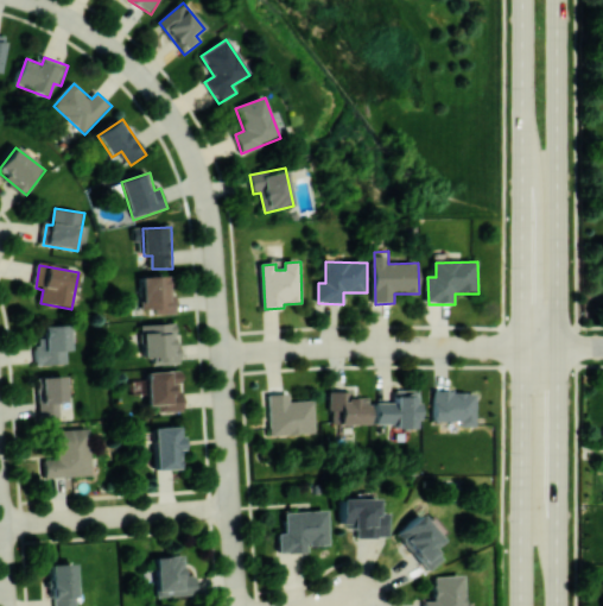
[(144,311),(157,310),(157,315),(175,315),(173,277),(144,278),(144,311)]
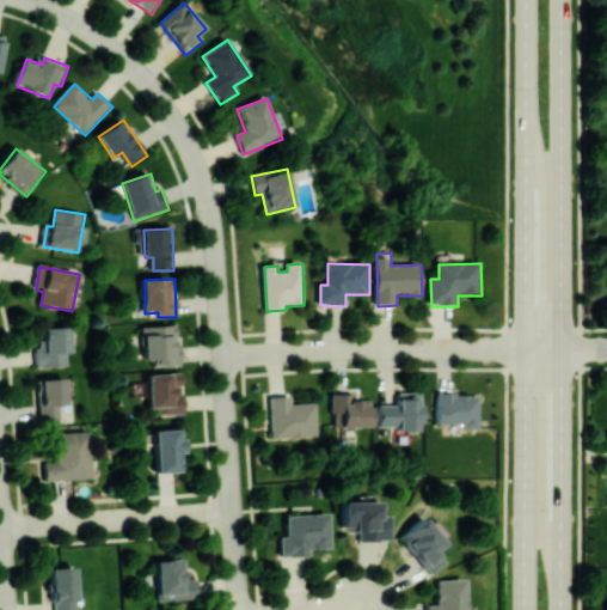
[(181,367),(181,327),(145,327),(146,360),(158,360),(158,367),(181,367)]
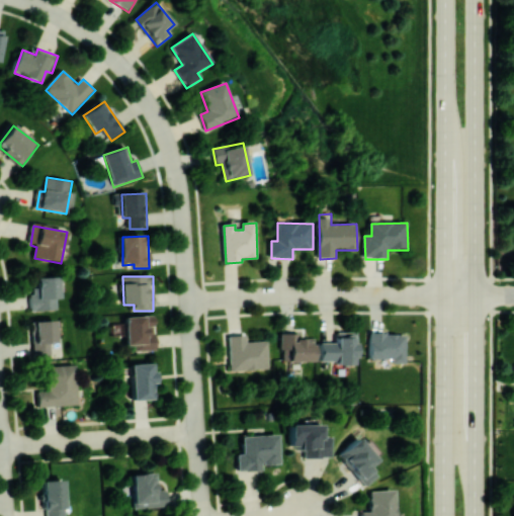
[(39,278),(39,291),(31,292),(32,312),(62,311),(60,277),(39,278)]
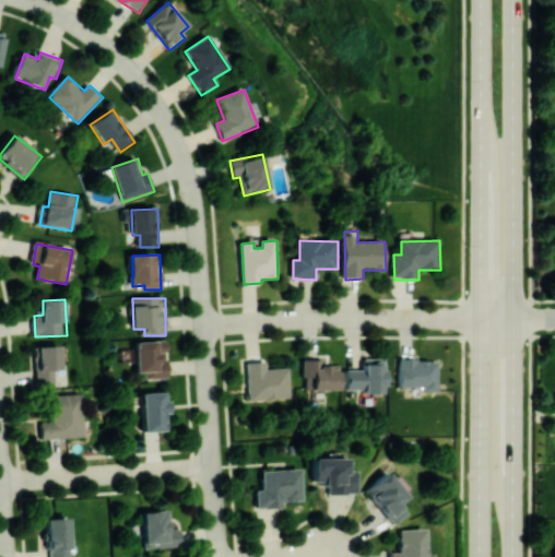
[(138,343),(138,374),(148,374),(148,379),(169,379),(168,342),(138,343)]
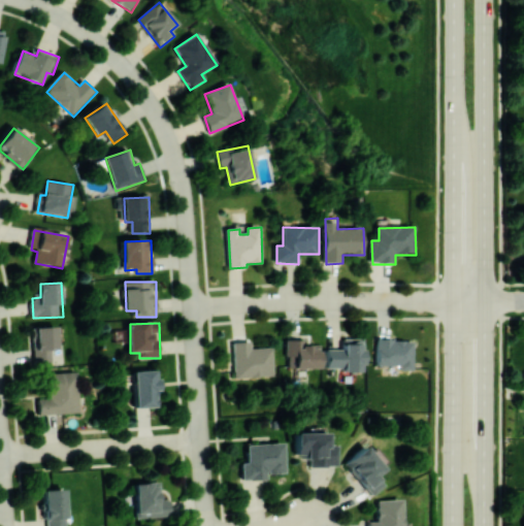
[(37,364),(54,363),(54,351),(59,351),(58,327),(36,328),(37,364)]
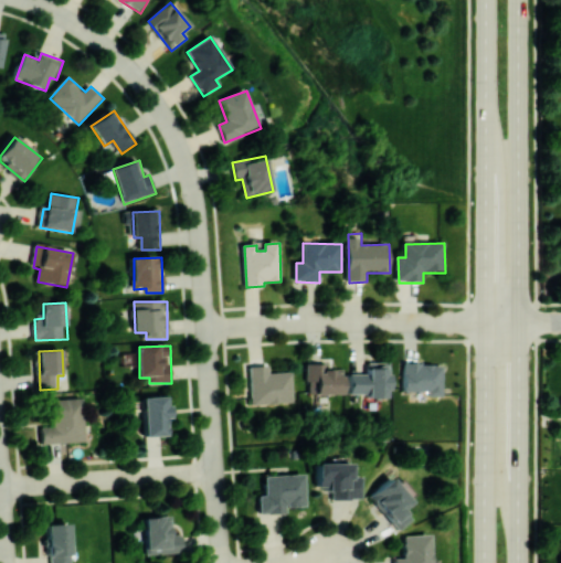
[(351,375),(352,397),(391,397),(390,363),(369,363),(369,375),(351,375)]
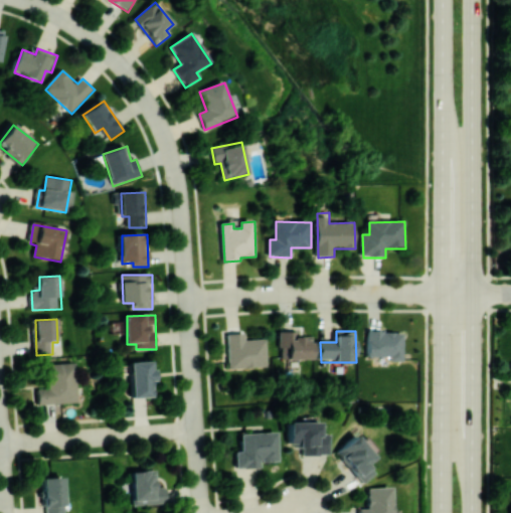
[(314,360),(314,338),(299,338),(299,332),(282,333),(283,360),(314,360)]
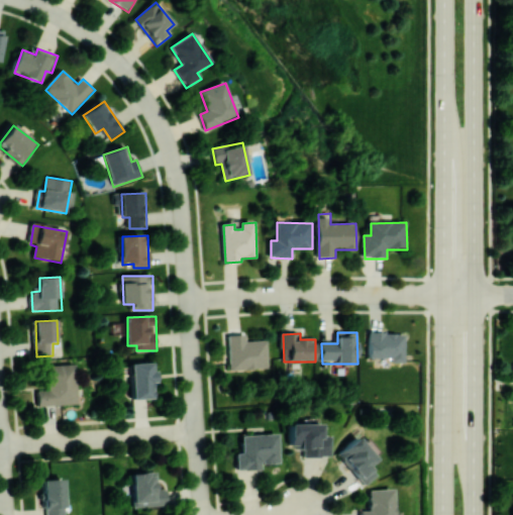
[(406,364),(406,334),(372,333),(372,359),(394,359),(394,364),(406,364)]
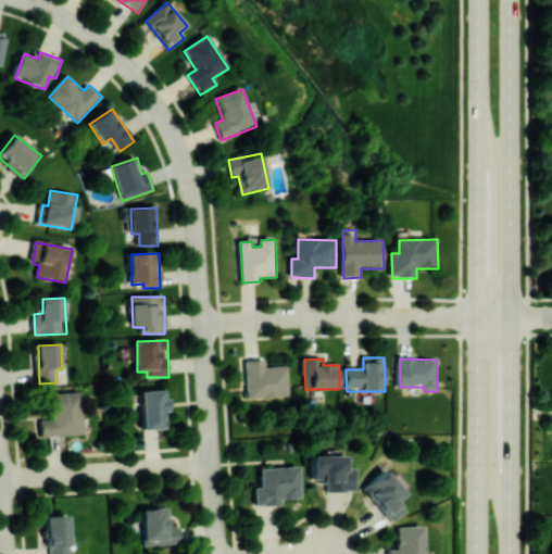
[(289,398),(289,367),(266,368),(266,361),(248,361),(249,399),(289,398)]
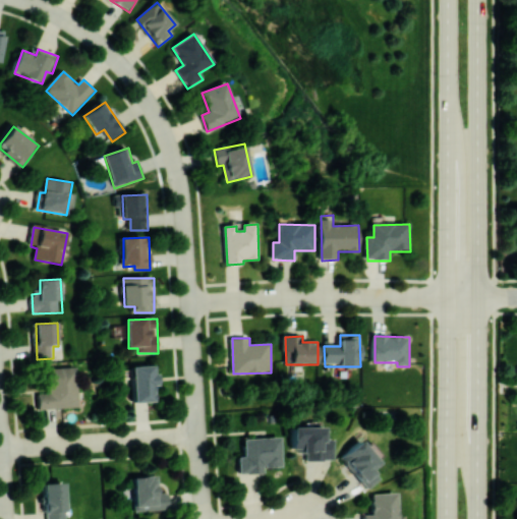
[(134,404),(155,403),(155,387),(157,387),(156,366),(133,366),(134,404)]
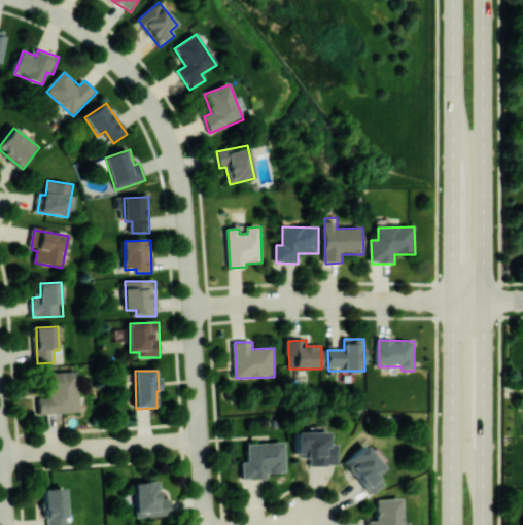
[(80,413),(78,373),(49,374),(50,398),(39,399),(40,415),(80,413)]
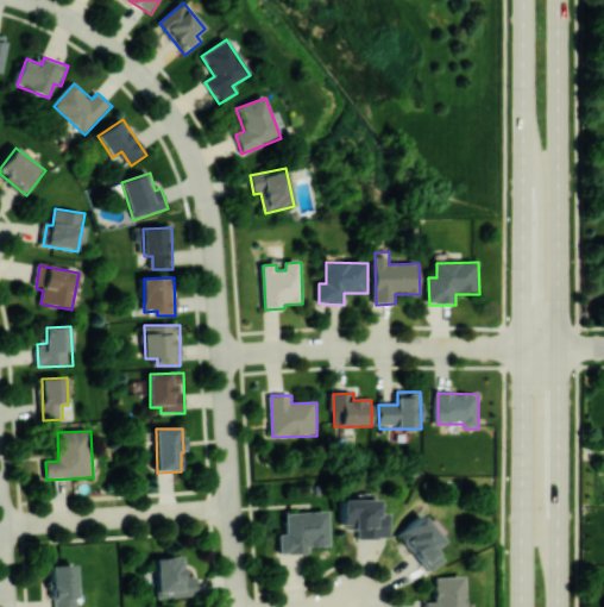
[(379,501),(343,500),(343,529),(359,529),(359,539),(390,539),(390,514),(379,514),(379,501)]
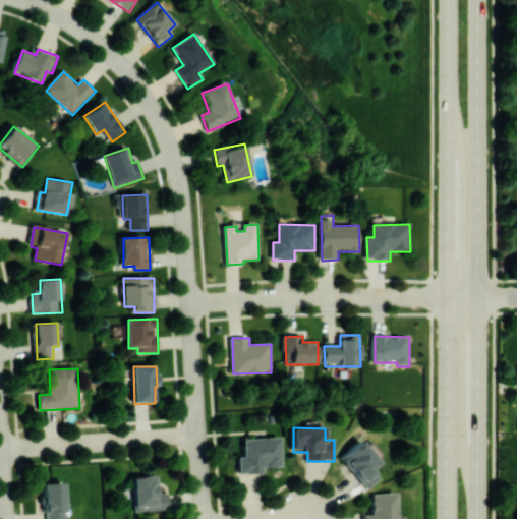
[(245,440),(246,458),(240,458),(240,475),(266,474),(265,468),(283,468),(282,439),(245,440)]
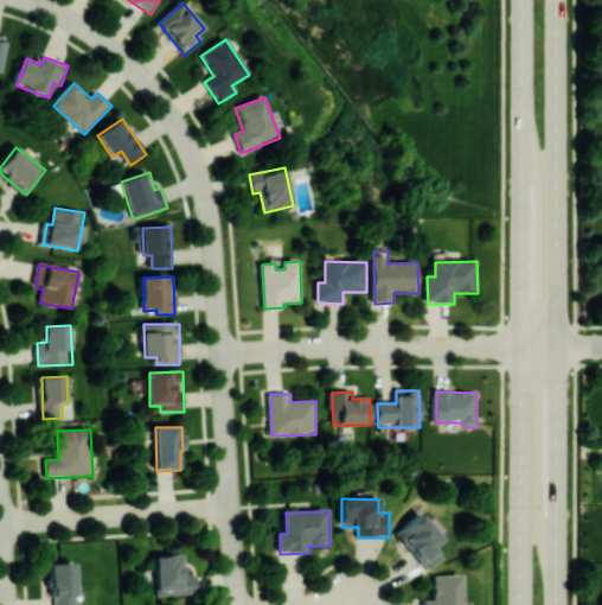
[(427,573),(443,561),(434,547),(441,542),(423,515),(398,532),(427,573)]
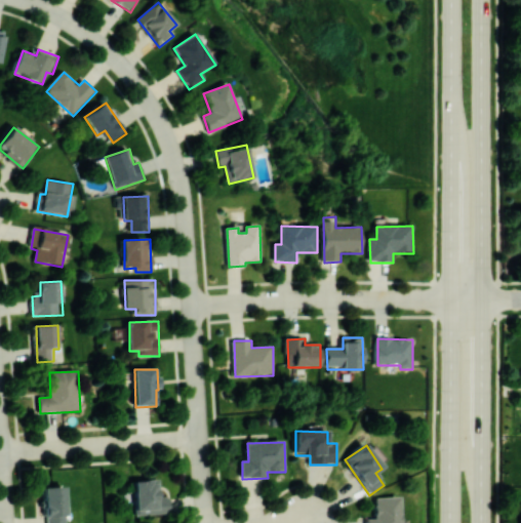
[(136,516),(170,515),(169,497),(162,498),(161,480),(135,481),(136,516)]
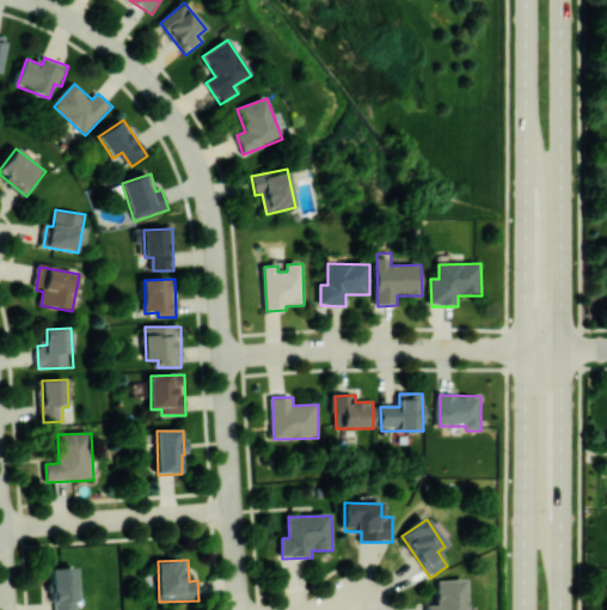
[(78,609),(78,568),(54,569),(54,609),(78,609)]
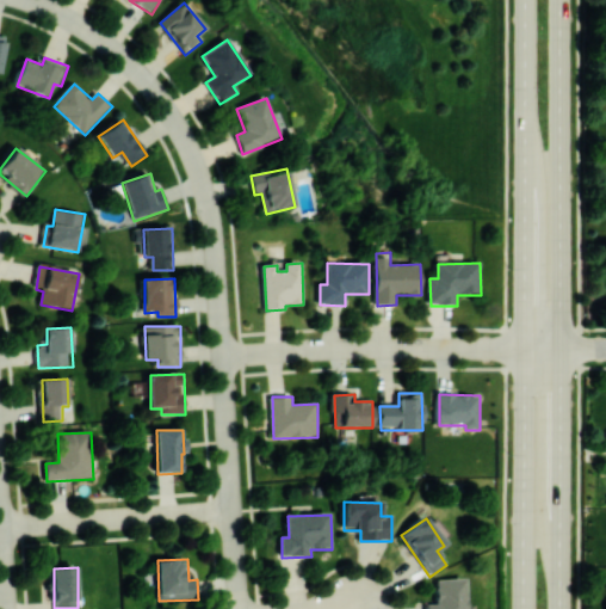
[(467,608),(465,579),(437,580),(438,606),(427,606),(427,608),(467,608)]
